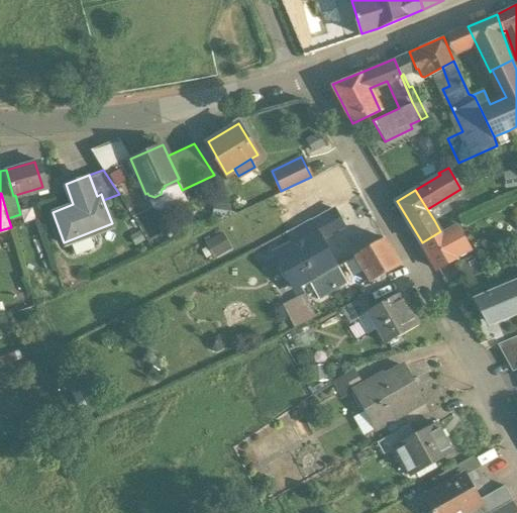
[(295,226),(287,230),(294,243),(314,231),(336,219),(330,207),(317,214),(295,226)]
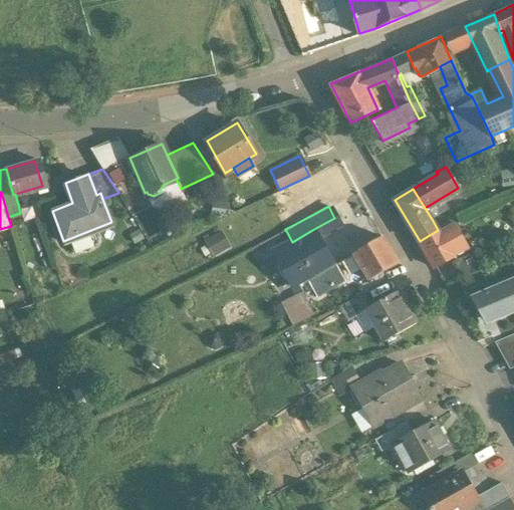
[(455,206),(432,219),(438,230),(453,223),(462,219),(455,206)]
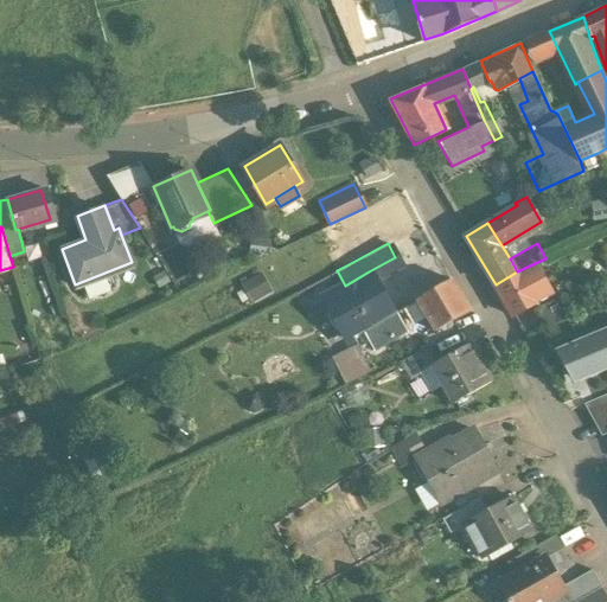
[(340,254),(325,262),(331,274),(337,270),(346,266),(340,254)]
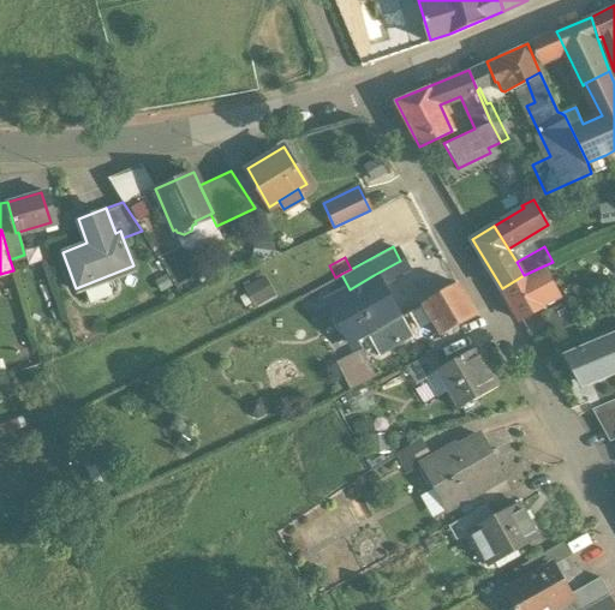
[(542,267),(524,275),(502,288),(519,318),(559,298),(542,267)]
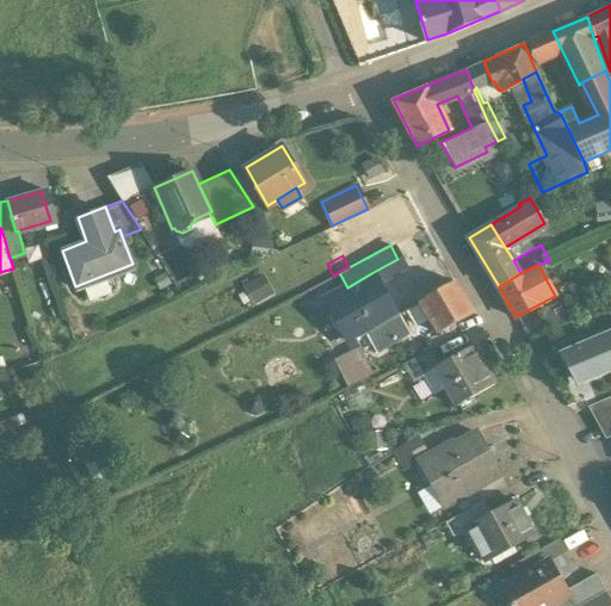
[(395,315),(371,273),(347,288),(327,298),(333,310),(332,320),(335,327),(345,329),(351,341),(365,333),(395,315)]
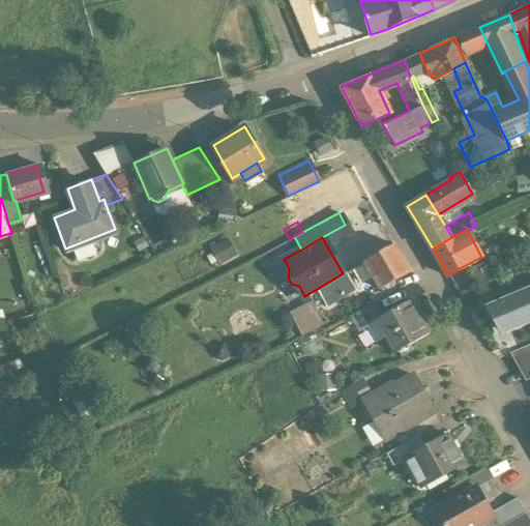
[(394,242),(364,260),(380,287),(410,270),(394,242)]
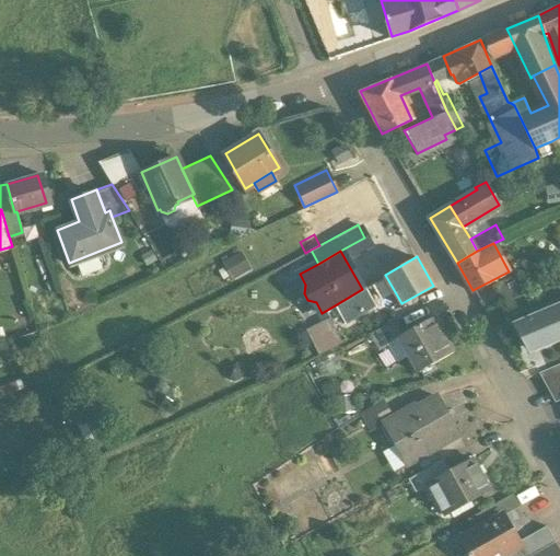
[(521,293),(514,282),(497,292),(502,301),(521,293)]
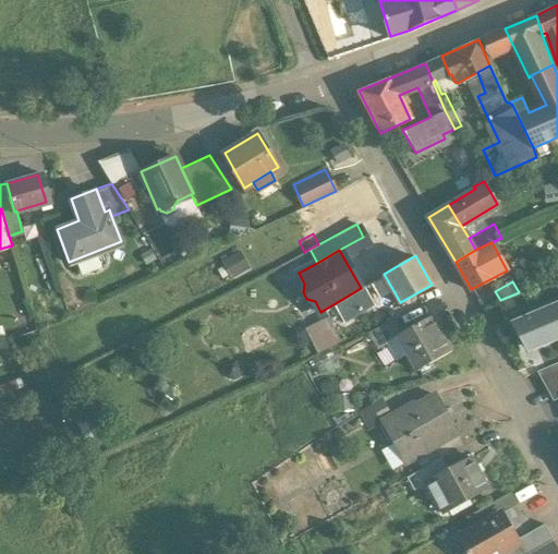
[(361,288),(334,304),(342,320),(372,302),(363,287),(361,288)]
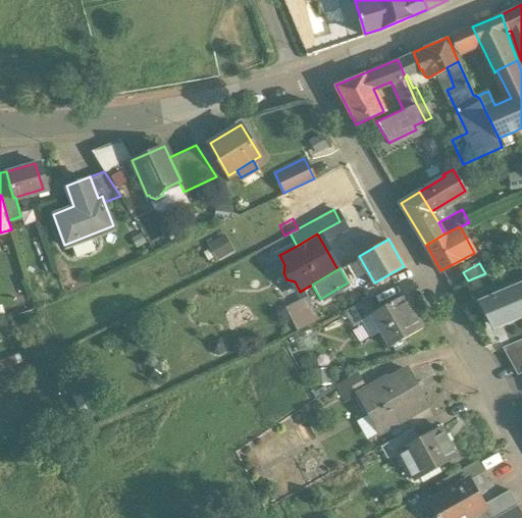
[(521,279),(476,300),(492,329),(521,316),(521,279)]
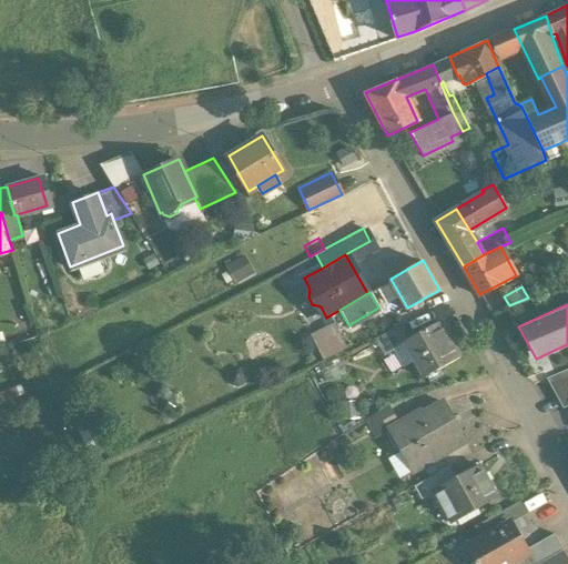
[(409,339),(404,342),(424,375),(459,354),(439,321),(409,339)]
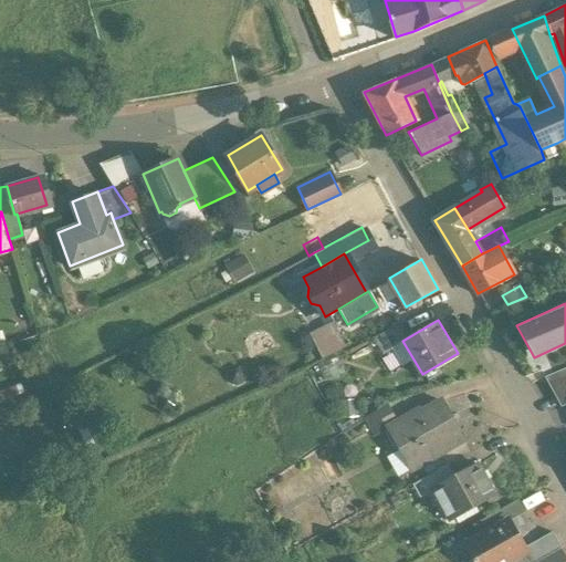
[(345,346),(332,322),(311,332),(323,356),(345,346)]
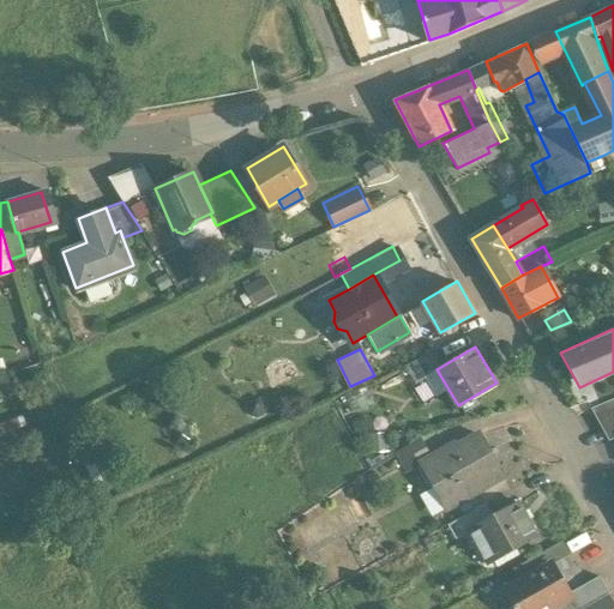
[(433,350),(405,367),(415,383),(437,369),(443,366),(433,350)]
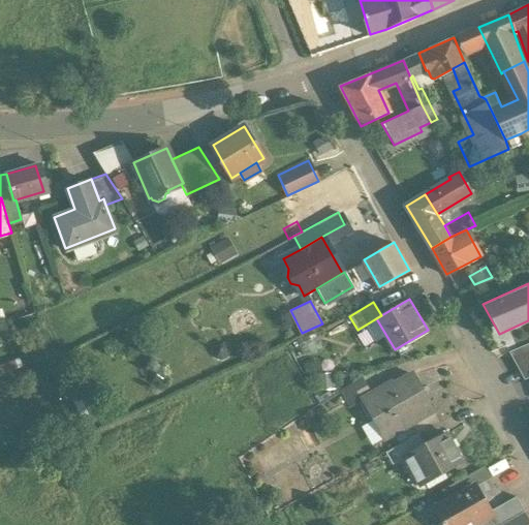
[(528,341),(508,350),(524,378),(528,376),(528,341)]
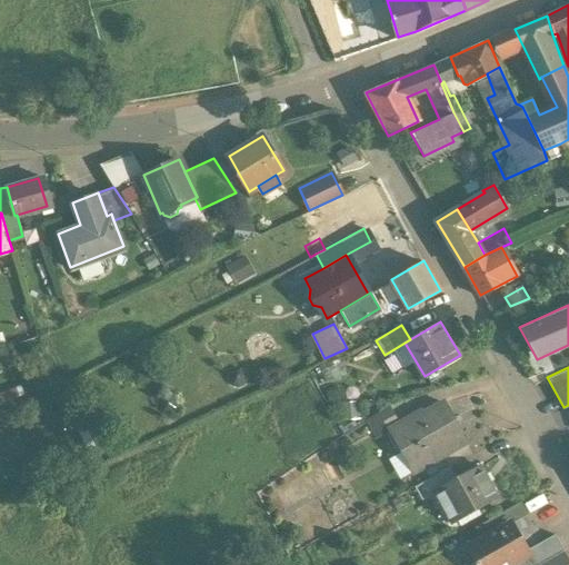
[(442,399),(420,412),(419,410),(400,422),(390,427),(413,469),(466,440),(442,399)]
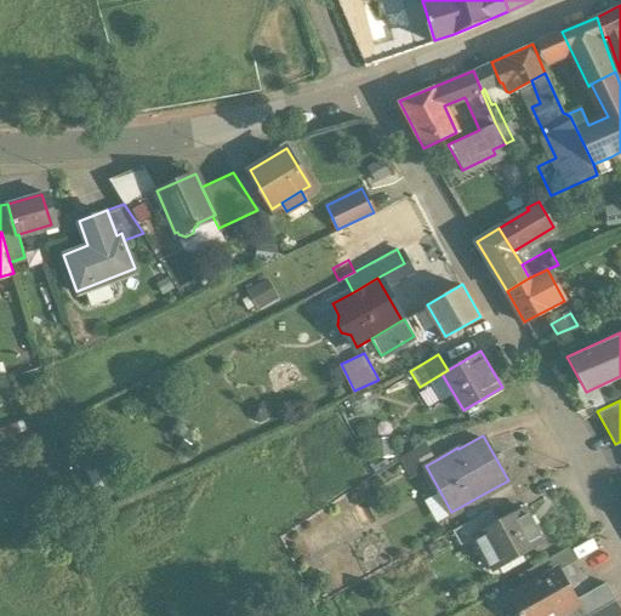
[(437,460),(425,439),(399,456),(410,475),(426,466),(437,460)]
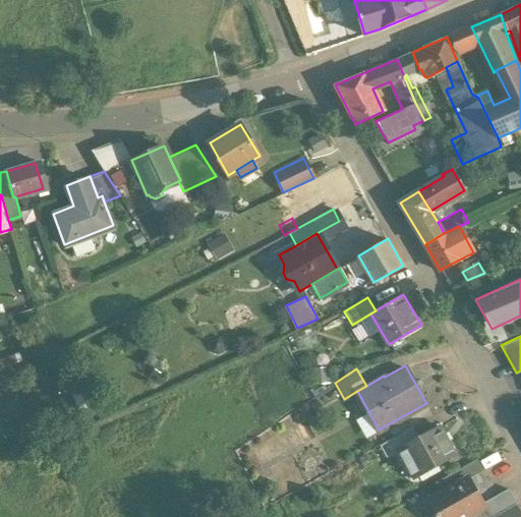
[(418,437),(395,449),(397,451),(412,478),(455,453),(439,424),(418,437)]
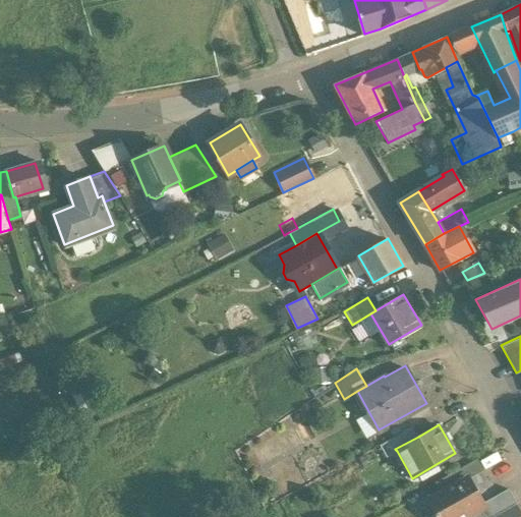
[(412,426),(379,445),(386,457),(397,451),(395,449),(418,437),(412,426)]
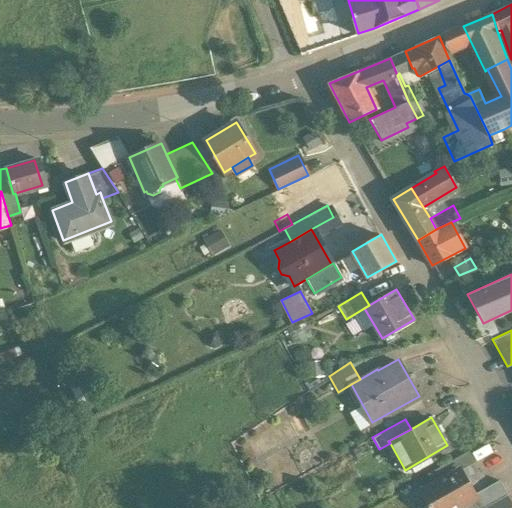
[(465,452),(428,472),(434,483),(461,469),(471,463),(465,452)]
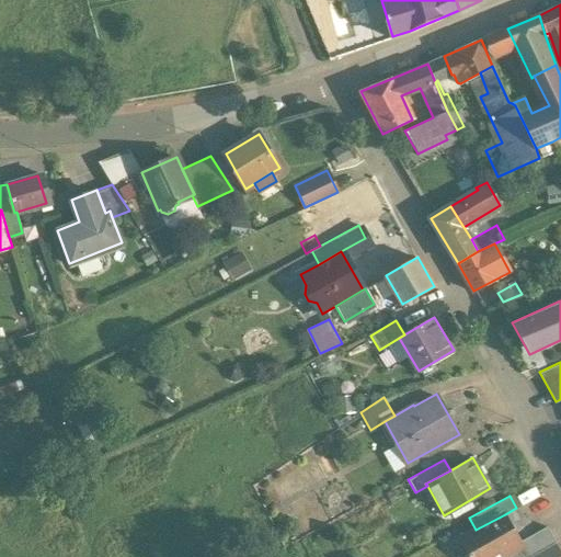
[(476,530),(461,537),(472,556),(500,556),(516,548),(522,545),(519,541),(505,514),(476,530)]
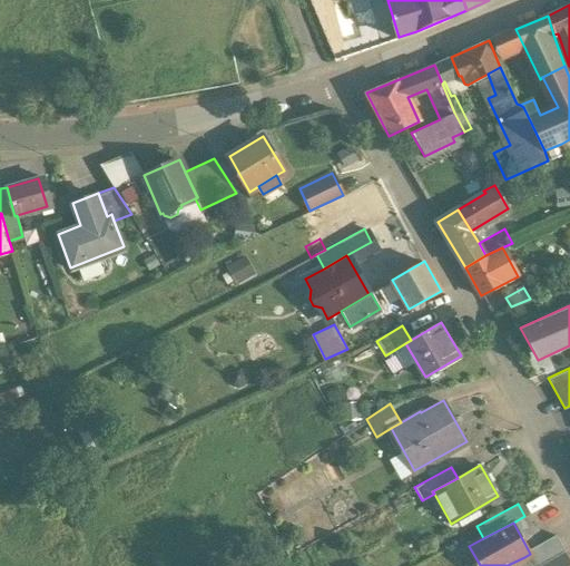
[(556,535),(528,549),(530,554),(524,557),(529,565),(536,565),(564,549),(556,535)]
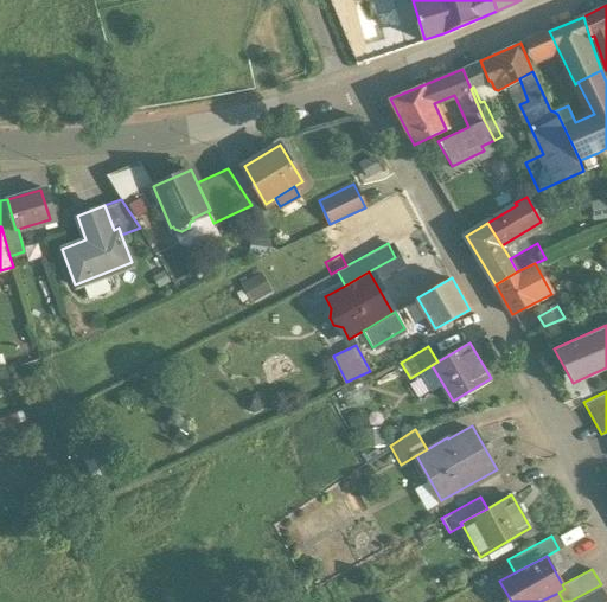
[(601,601),(606,600),(606,595),(601,584),(570,601),(601,601)]
